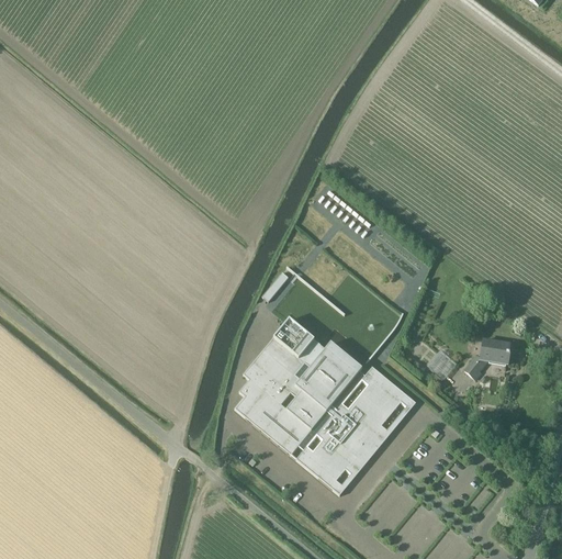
[(282,271),(261,295),(268,301),(288,277),(282,271)]
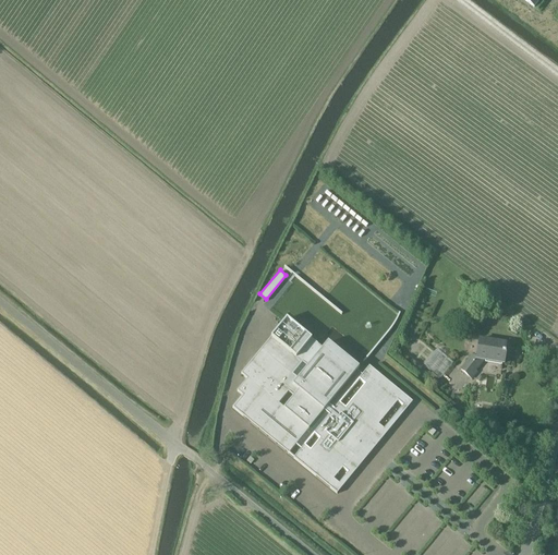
[(242,393),(232,405),(245,415),(251,420),(257,425),(259,427),(267,433),(268,435),(276,441),(278,442),(284,448),(287,449),(289,451),(295,442),(301,446),(293,455),(315,473),(320,467),(339,482),(340,482),(334,477),(343,466),(349,470),(350,470),(347,467),(355,456),(361,459),(371,447),(376,441),(370,435),(379,424),(384,427),(404,403),(398,398),(402,393),(412,400),(412,399),(374,368),(370,363),(362,372),(356,369),(359,365),(359,364),(353,371),(324,347),(329,340),(328,339),(323,346),(317,341),(318,341),(287,316),(283,320),(241,371),(247,376),(243,382),(237,388),(242,393)]
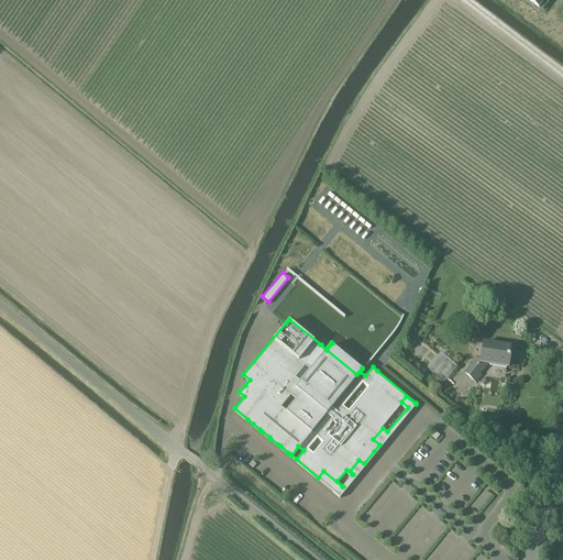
[(464,371),(476,380),(483,372),(481,371),(487,362),(508,365),(512,342),(483,338),(481,358),(476,355),(464,371)]
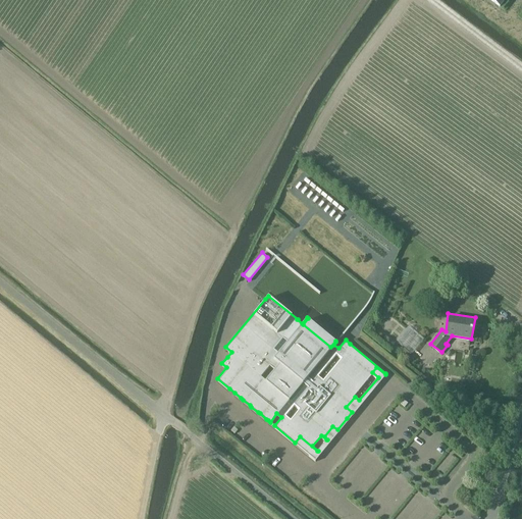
[(424,336),(408,324),(397,340),(412,352),(424,336)]
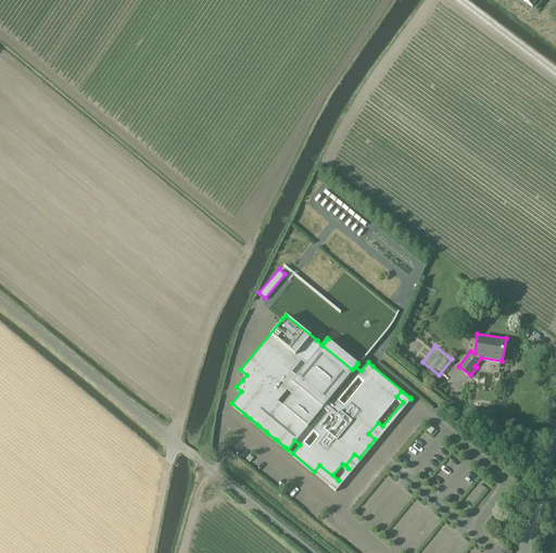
[(430,382),(437,374),(430,368),(424,376),(430,382)]
